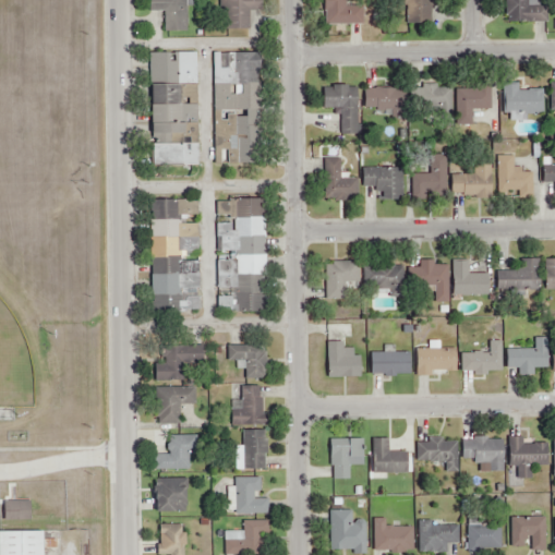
[(152,0),(153,9),(169,9),(169,31),(191,29),(191,0),(152,0)]
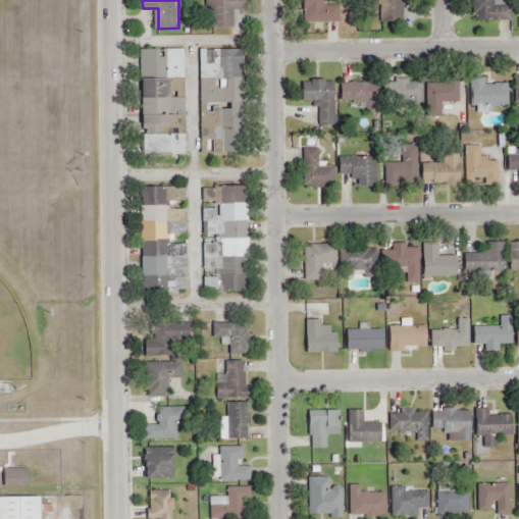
[(207,0),(208,10),(212,10),(213,29),(237,28),(236,9),(247,9),(246,0),(207,0)]
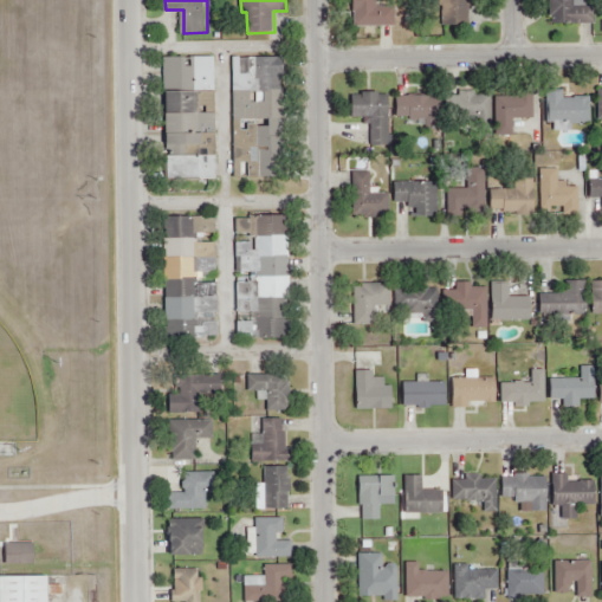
[(356,0),(356,25),(399,25),(399,5),(377,5),(377,0),(356,0)]
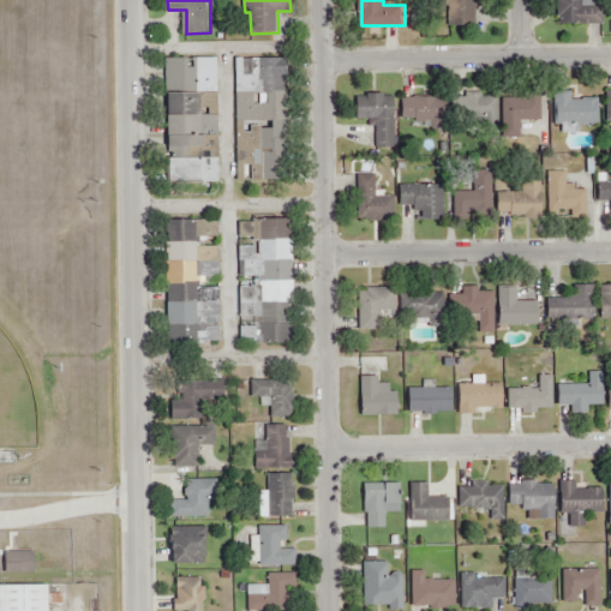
[(443,0),(444,5),(450,4),(451,28),(477,27),(475,5),(485,4),(485,0),(443,0)]
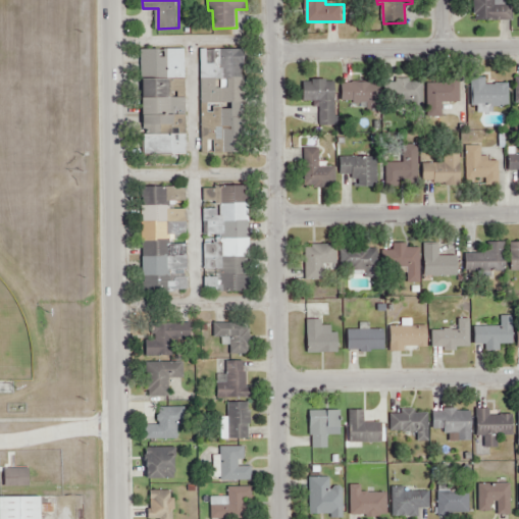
[(473,0),(474,19),(513,18),(513,4),(496,5),(496,0),(473,0)]
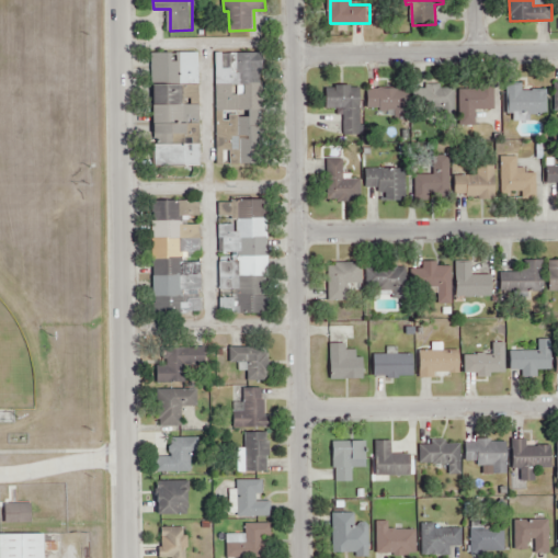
[(216,53),(216,163),(261,163),(261,52),(216,53)]
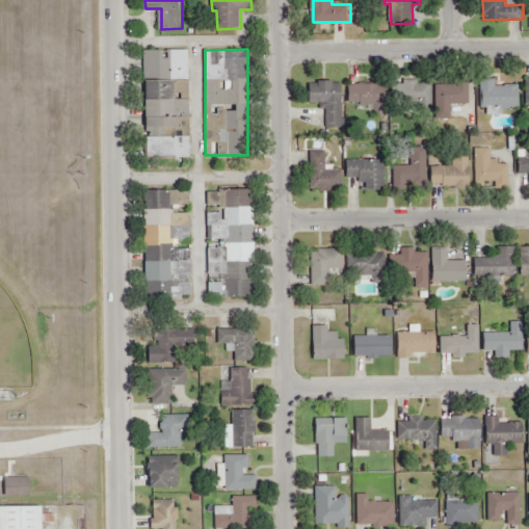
[(146,50),(147,158),(190,157),(189,50),(146,50)]
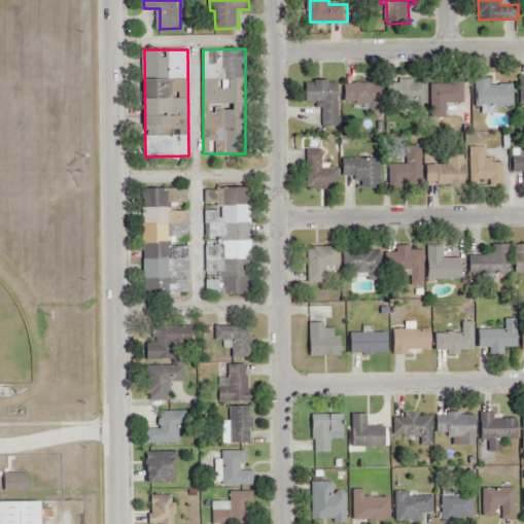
[(431,82),(432,115),(448,115),(447,103),(466,102),(466,78),(451,78),(451,81),(431,82)]
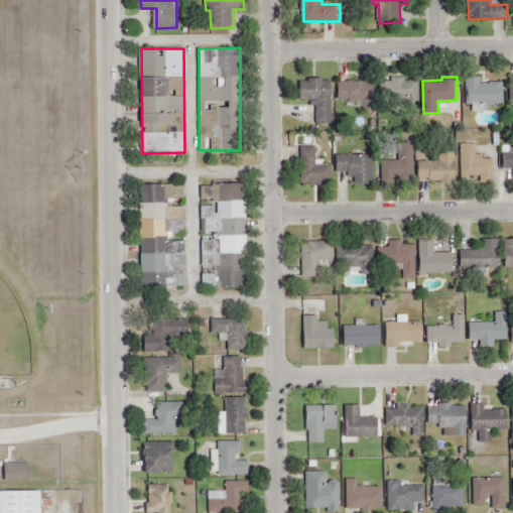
[(392,78),(392,101),(419,101),(419,81),(405,81),(405,78),(392,78)]
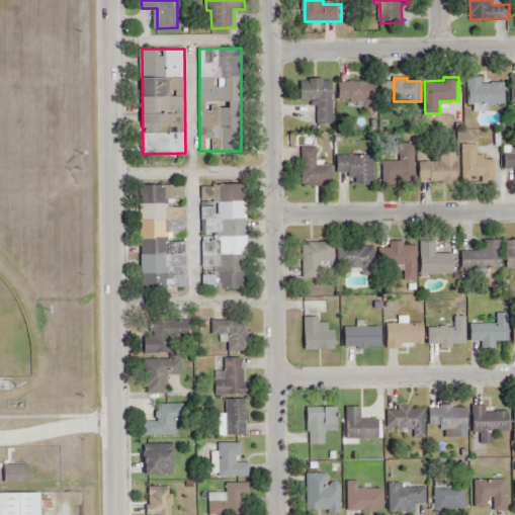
[(470,78),(469,103),(506,103),(507,83),(483,82),(483,78),(470,78)]
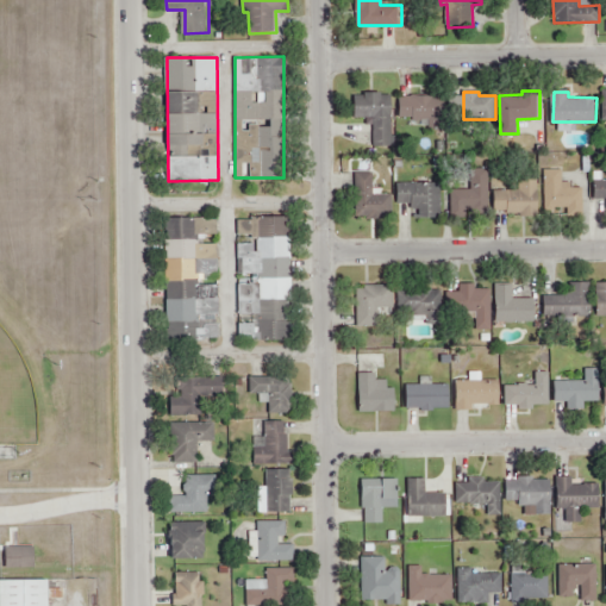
[(357,94),(357,116),(375,116),(375,147),(393,147),(393,94),(357,94)]
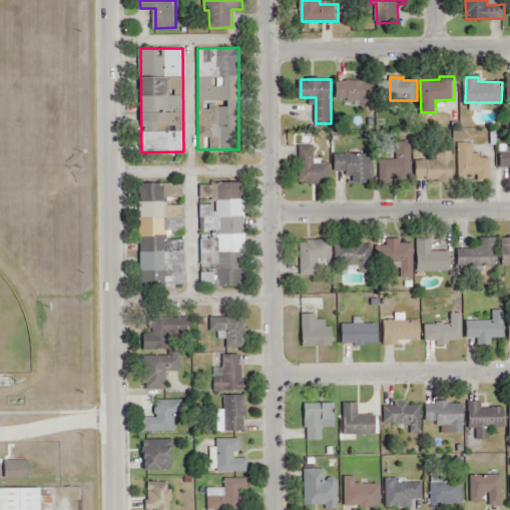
[(337,80),(337,99),(372,99),(372,80),(337,80)]
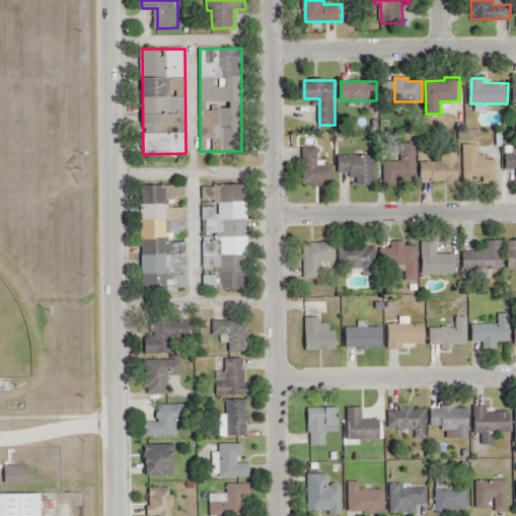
[(382,161),(382,181),(395,181),(395,173),(418,173),(418,141),(400,141),(400,161),(382,161)]
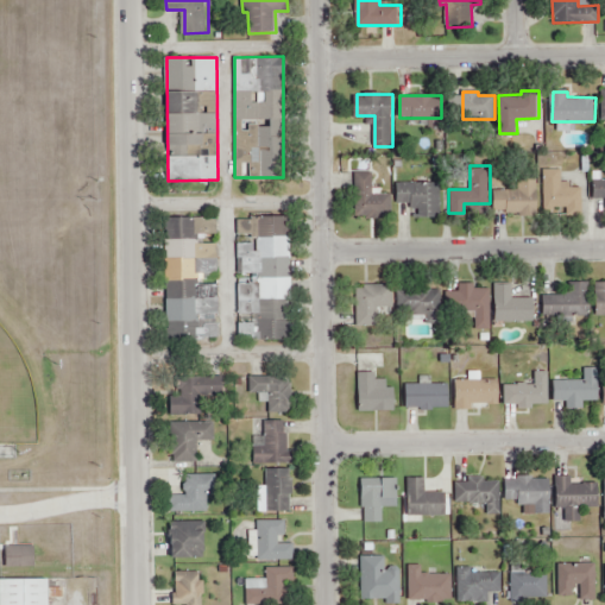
[(543,168),(543,206),(565,205),(565,212),(583,212),(581,187),(571,187),(571,181),(561,181),(561,168),(543,168)]
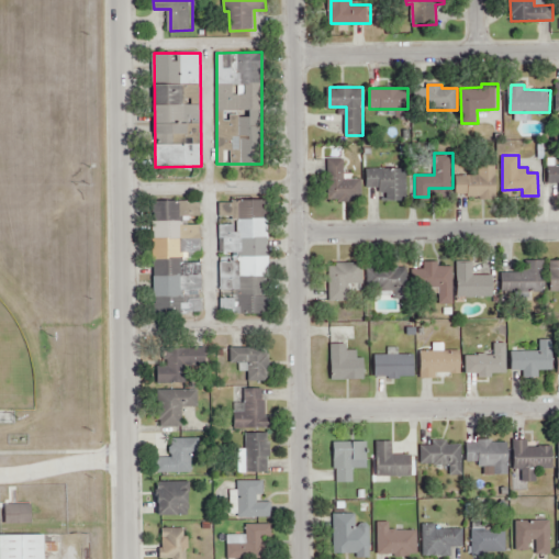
[(325,158),(326,200),(361,200),(360,179),(344,180),(343,158),(325,158)]
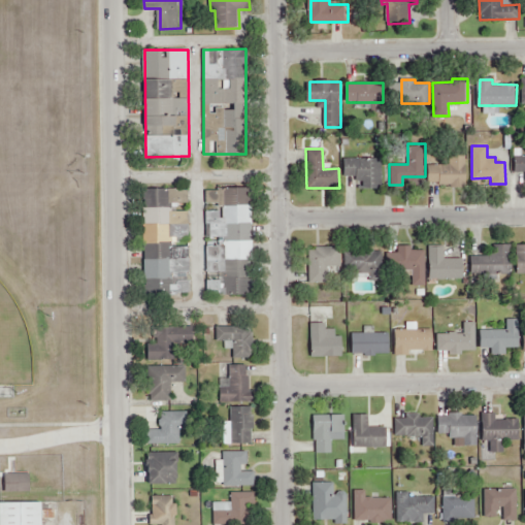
[(426,164),(427,184),(468,184),(468,153),(451,153),(451,164),(426,164)]
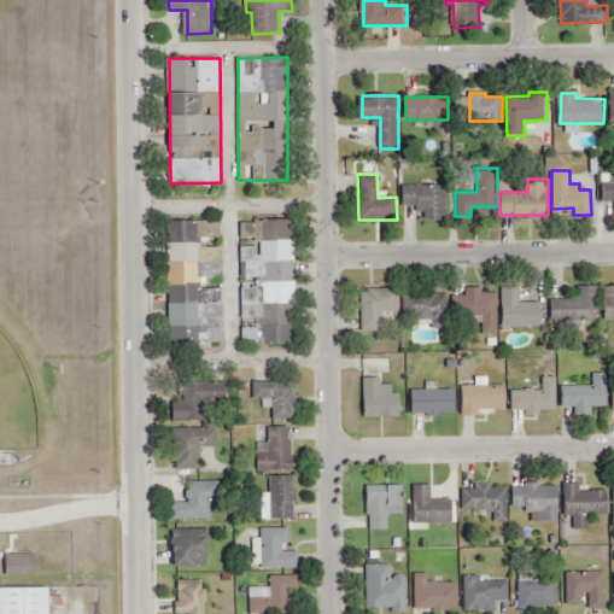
[(613,180),(602,180),(601,199),(613,199),(613,180)]
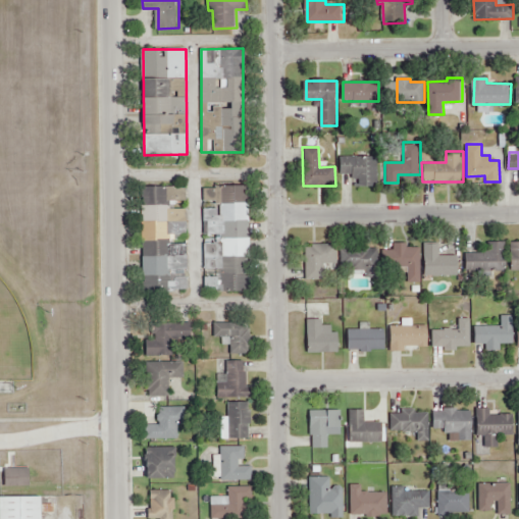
[(340,154),(340,173),(361,172),(361,186),(376,186),(375,153),(340,154)]
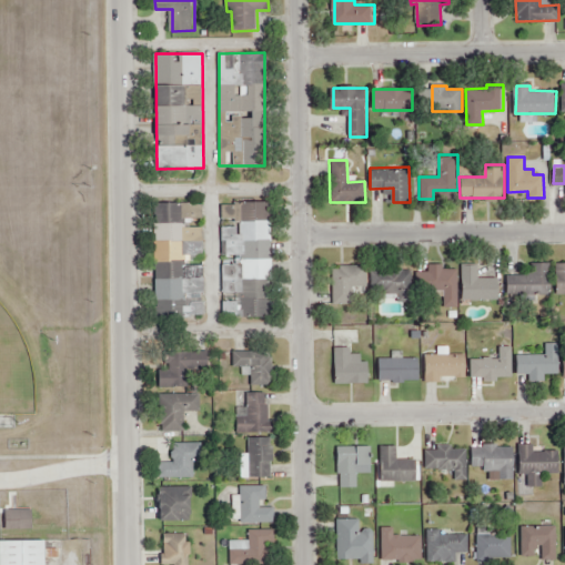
[(155,203),(157,323),(207,323),(205,202),(155,203)]
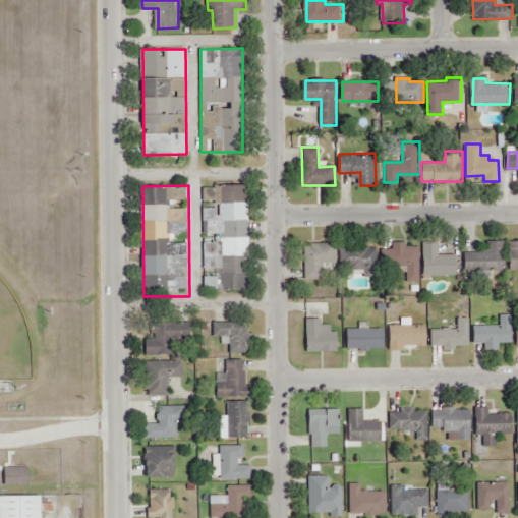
[(200,187),(204,293),(250,292),(248,186),(200,187)]
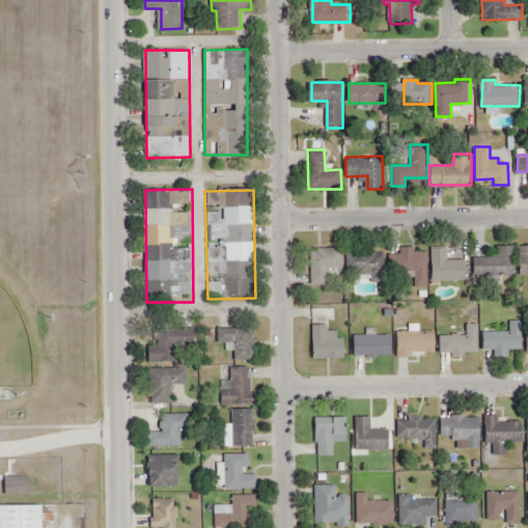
[(396,253),(397,270),(414,269),(415,286),(429,285),(428,251),(413,251),(413,246),(401,247),(401,251),(396,253)]
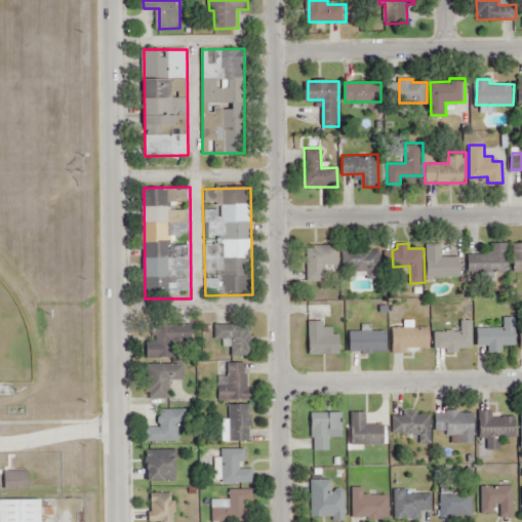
[(468,254),(468,269),(509,269),(509,243),(490,243),(490,254),(468,254)]
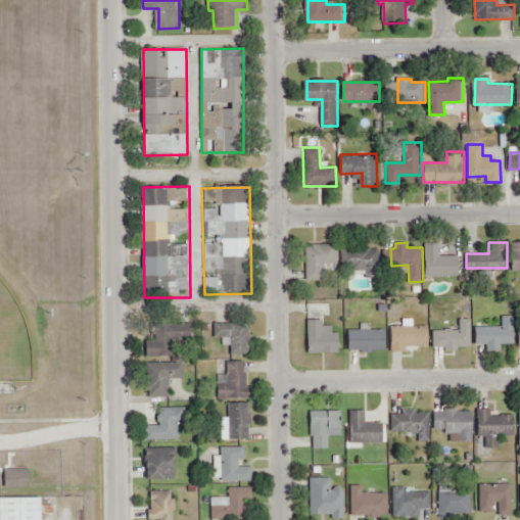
[(306,243),(305,282),(323,283),(323,261),(337,261),(337,244),(306,243)]
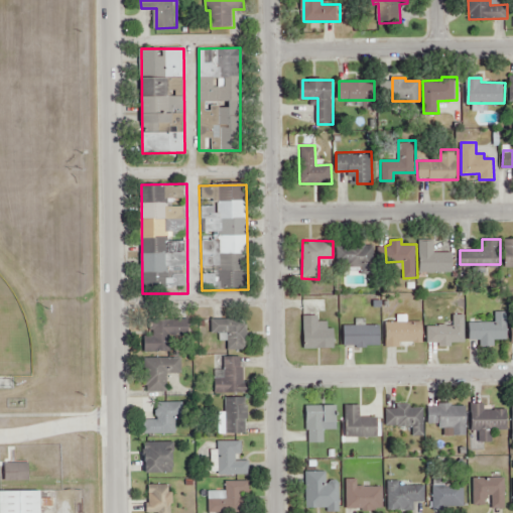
[(420,240),(421,272),(455,271),(455,252),(433,252),(433,240),(420,240)]
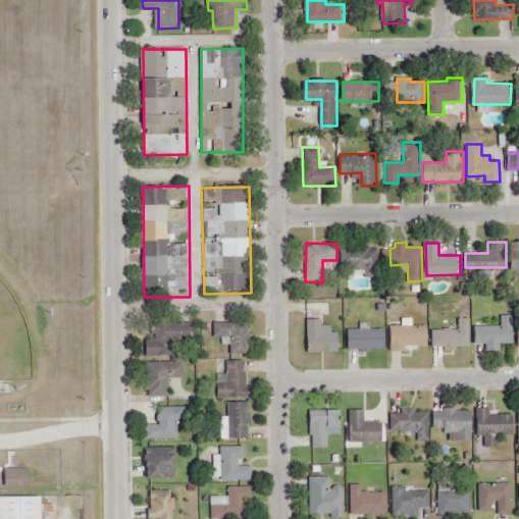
[(342,248),(342,269),(366,270),(366,275),(378,275),(378,249),(342,248)]
